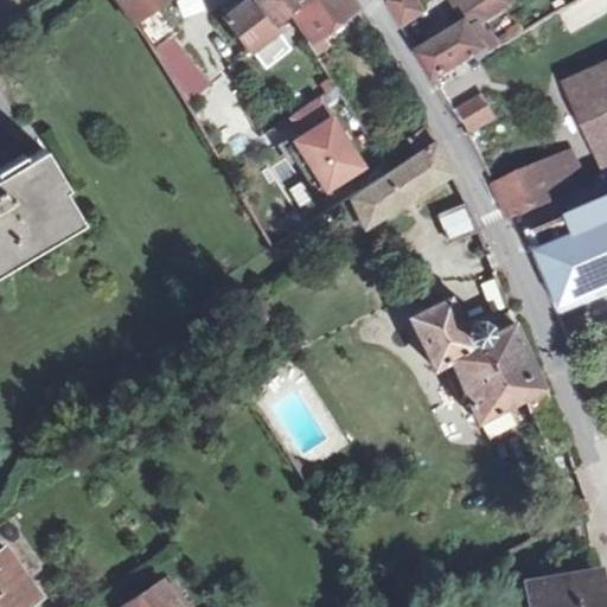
[(116,0),(128,18),(148,4),(153,0),(116,0)]
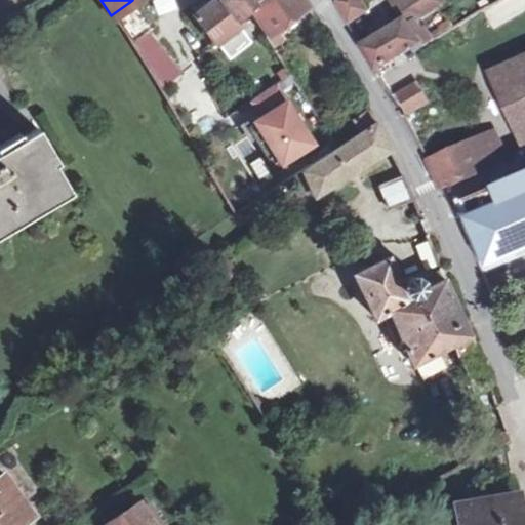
[(254,0),(208,0),(193,12),(214,41),(244,19),(240,13),(250,6),(256,1),(254,0)]
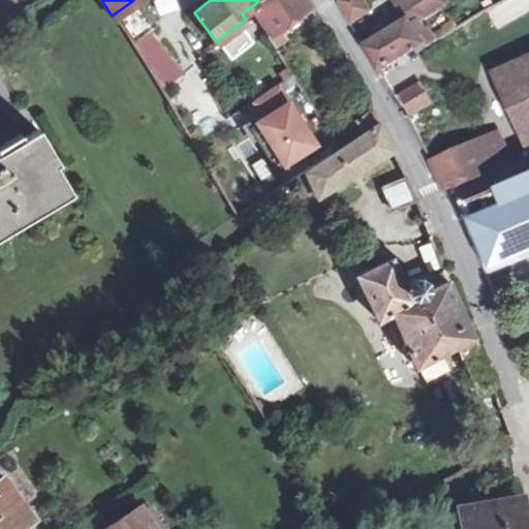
[(259,0),(258,1),(252,6),(268,29),(265,32),(277,51),(289,43),(278,25),(307,3),(305,0),(259,0)]
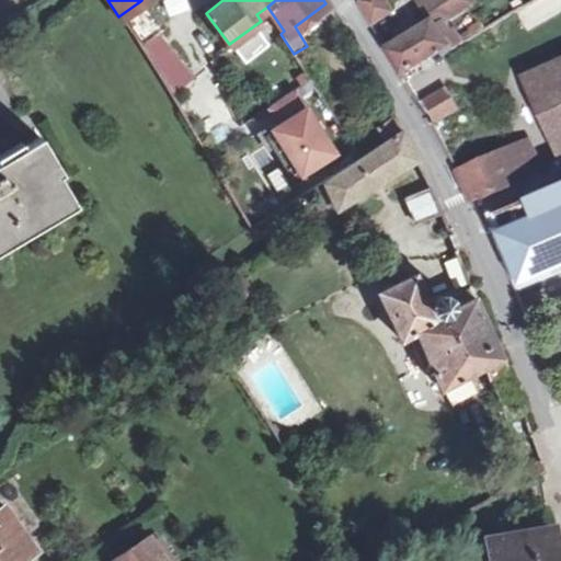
[(370,24),(392,11),(386,0),(358,0),(358,4),(370,24)]
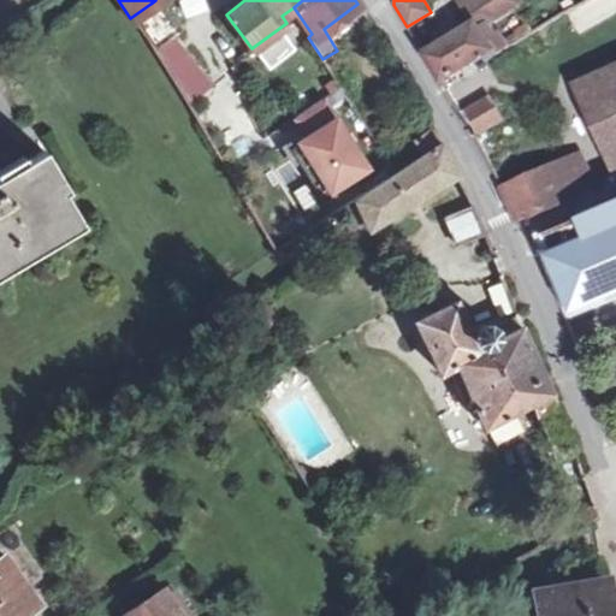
[(522,0),(472,0),(466,4),(477,21),(462,29),(457,22),(436,36),(439,43),(424,53),(440,81),(465,66),(481,52),(485,55),(509,43),(503,35),(498,37),(491,27),(526,6),(522,0)]
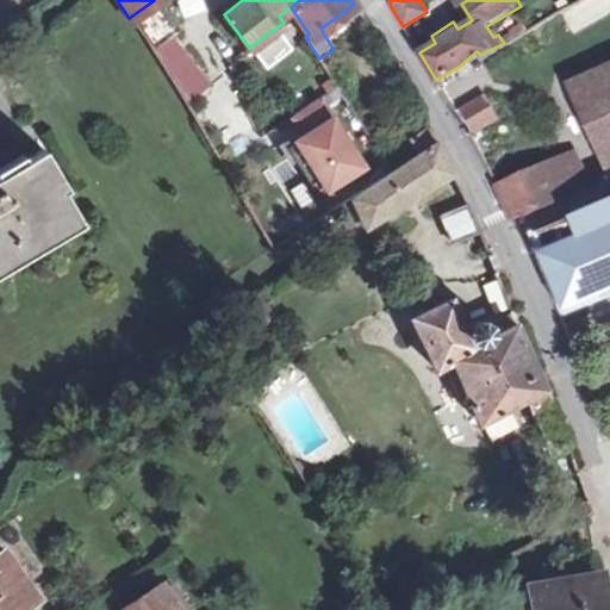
[(149,4),(129,18),(141,35),(161,20),(149,4)]
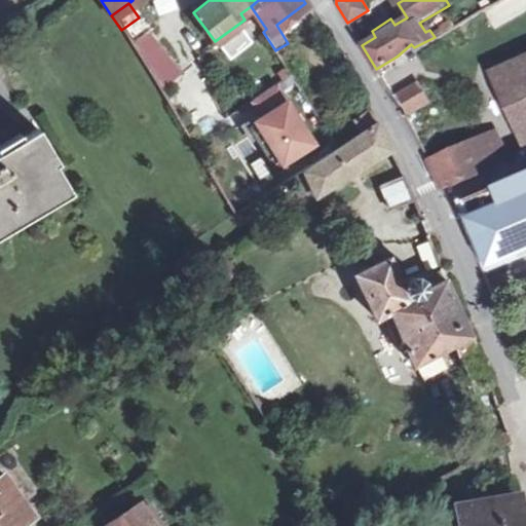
[(139,17),(121,30),(158,81),(177,68),(139,17)]
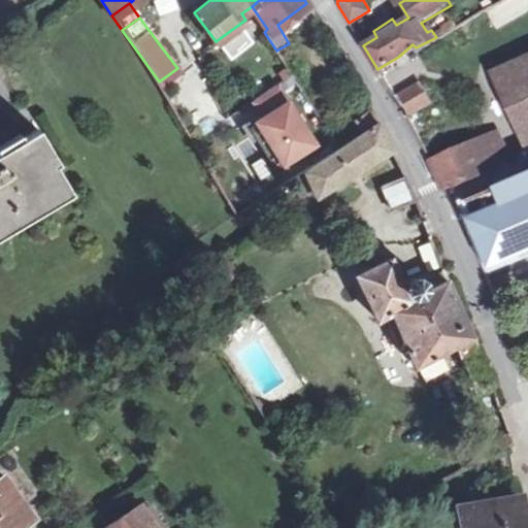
[(527,59),(497,72),(526,144),(527,143),(527,59)]
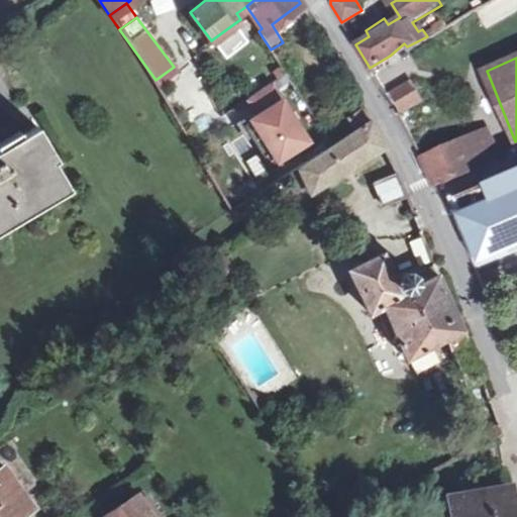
[(422,100),(410,80),(391,91),(403,111),(422,100)]
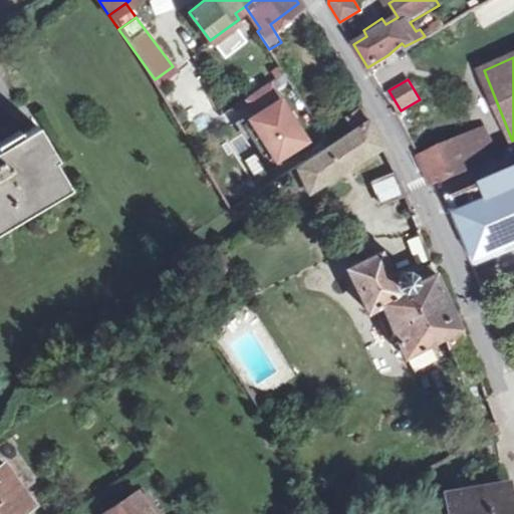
[(239,98),(270,166),(308,149),(276,81),(239,98)]
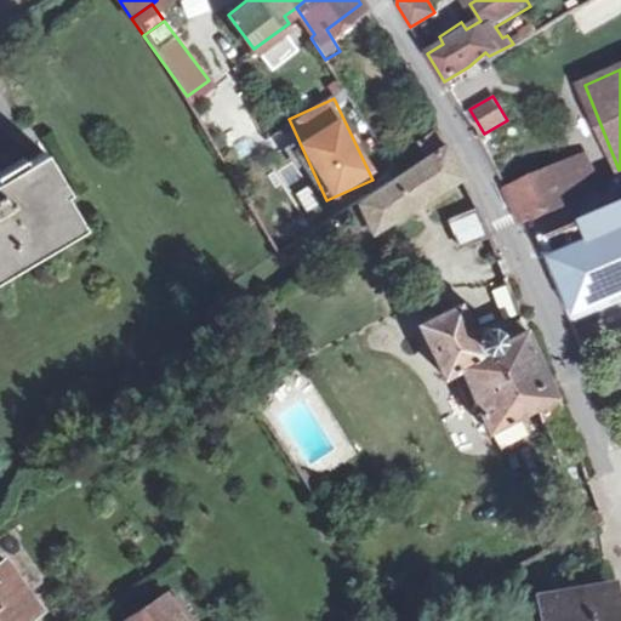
[(417,142),(426,157),(444,144),(436,129),(417,142)]
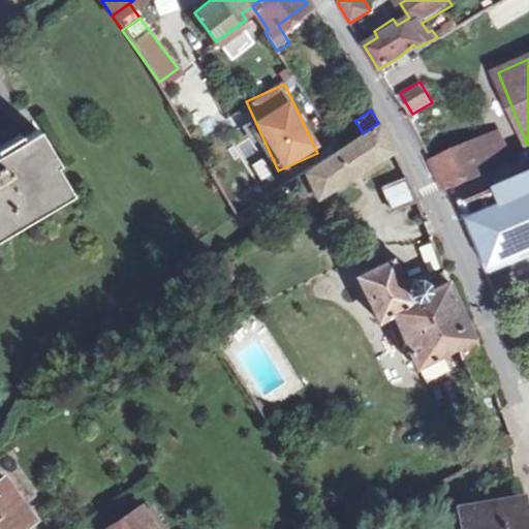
[(378,123),(363,133),(341,148),(306,172),(317,196),(394,150),(378,123)]
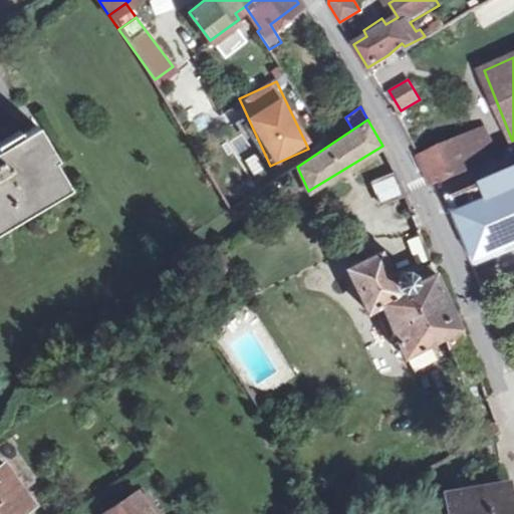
[(0,226),(71,185),(61,167),(66,164),(41,121),(0,146),(0,226)]
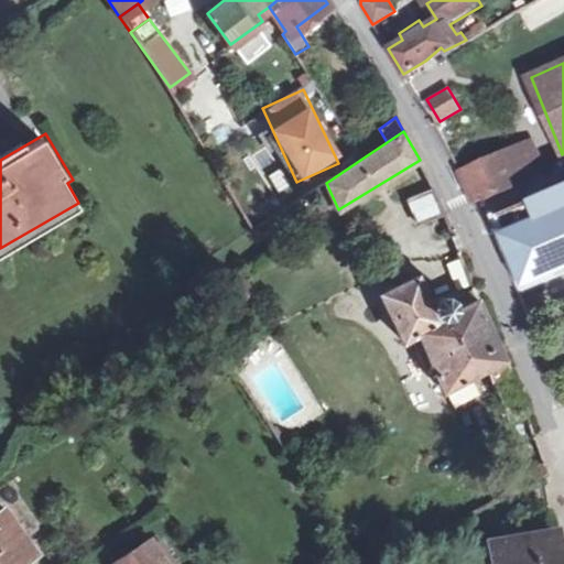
[(534,141),(523,147),(529,158),(535,173),(548,165),(534,141)]
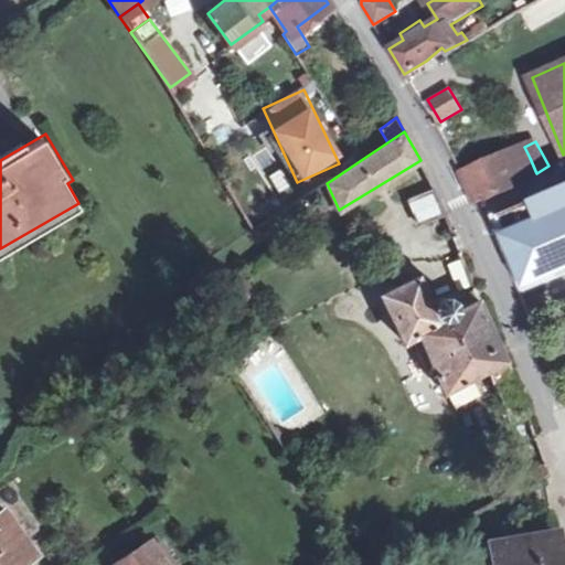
[(524,147),(511,151),(515,162),(530,158),(524,147)]
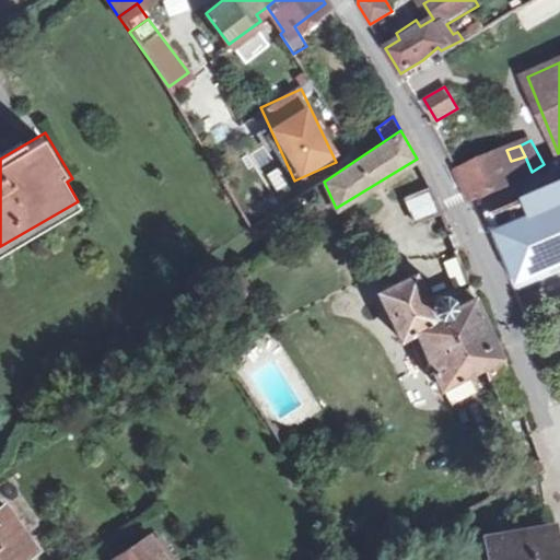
[(511,161),(506,150),(458,171),(469,198),(478,195),(533,174),(532,172),(525,156),(511,161)]
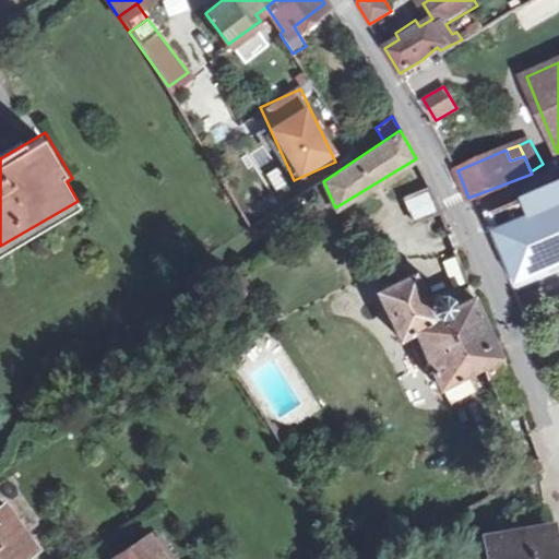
[(558,185),(496,211),(504,232),(547,215),(558,242),(558,185)]
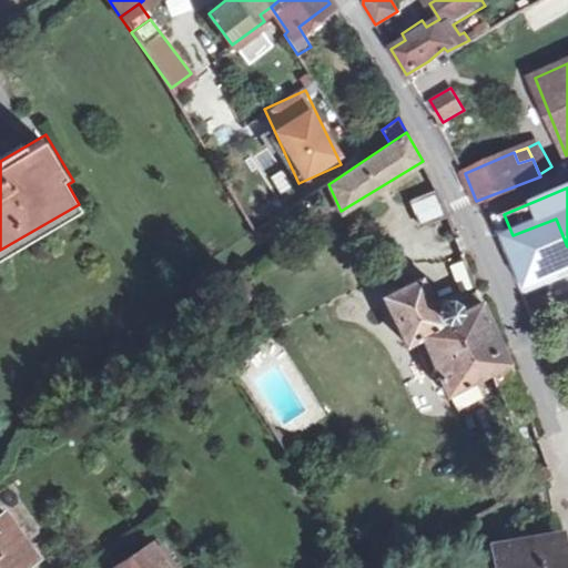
[(448,215),(438,189),(408,200),(419,225),(448,215)]
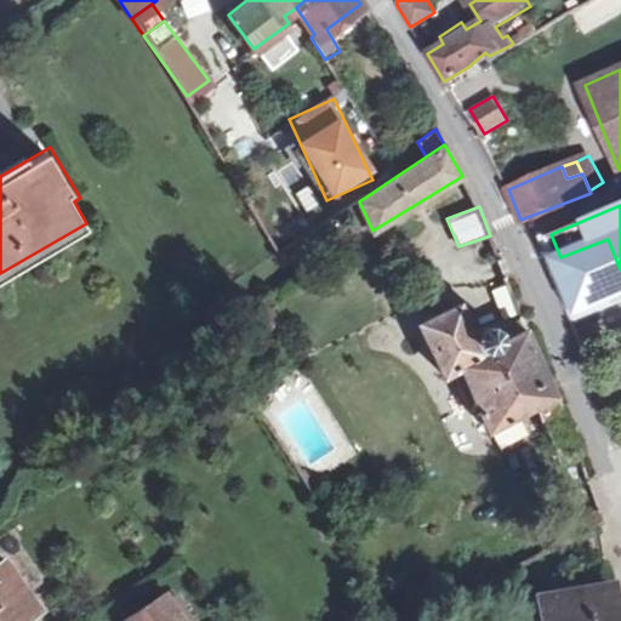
[(86,223),(0,273),(0,288),(92,234),(86,223)]
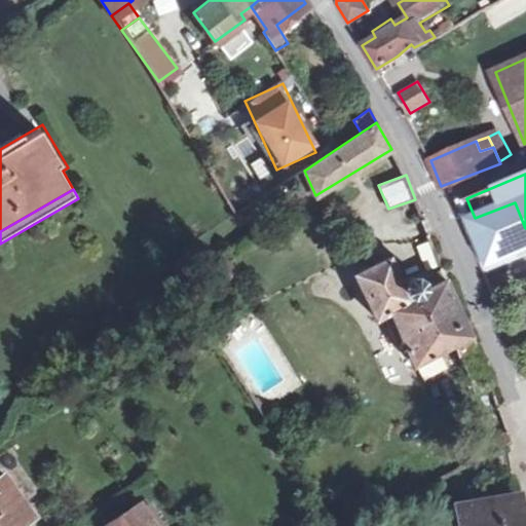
[(525,228),(515,202),(475,218),(492,263),(525,249),(525,228)]
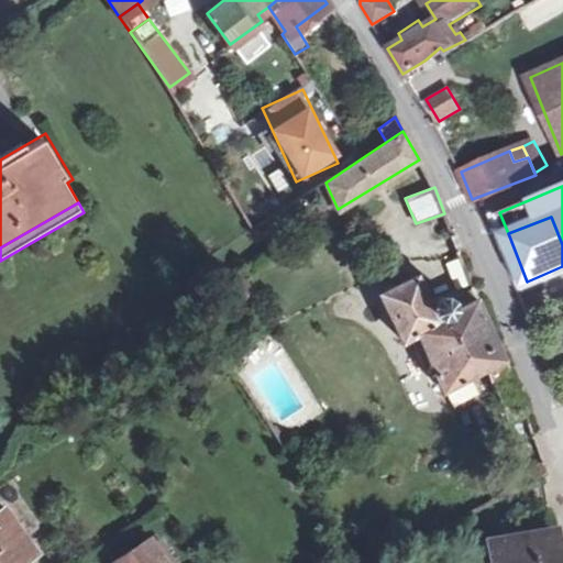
[(455,308),(450,298),(445,295),(439,296),(434,301),(433,308),(417,275),(379,294),(403,340),(418,335),(442,390),(487,368),(501,403),(520,396),(477,299),(455,308)]
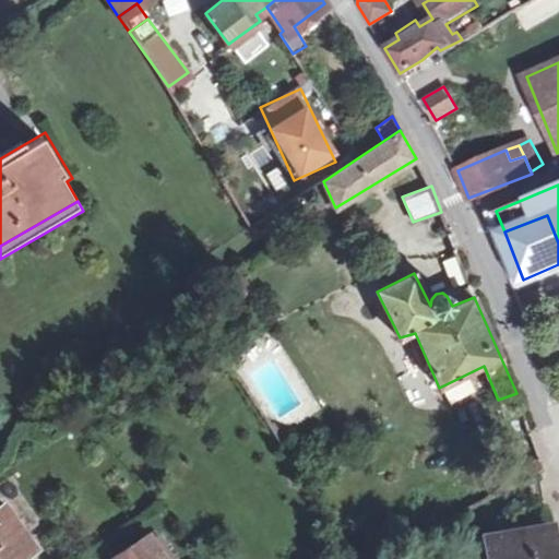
[(471,286),(447,296),(452,306),(474,297),(471,286)]
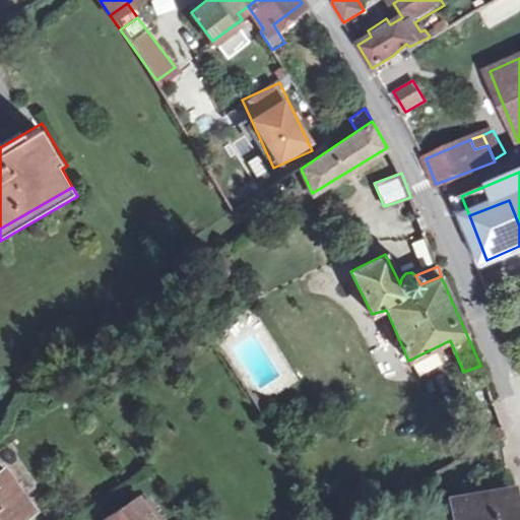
[(0,519),(19,519),(31,511),(1,468),(0,468),(0,519)]
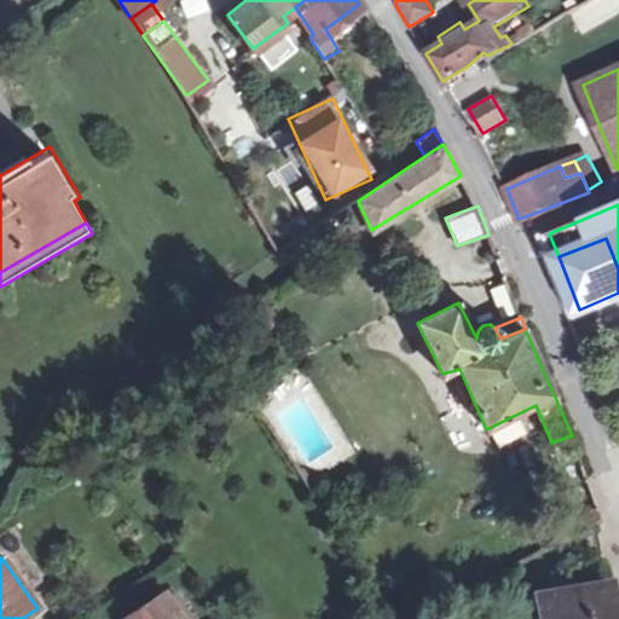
[(611,618),(606,591),(608,590),(607,583),(543,595),(547,618),(611,618)]
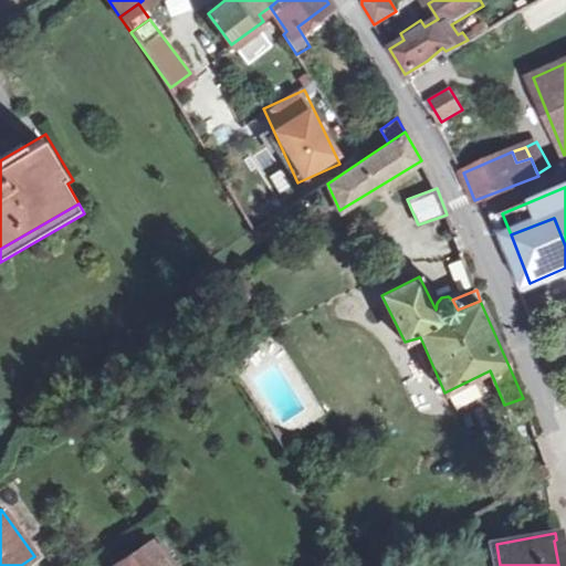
[(158,565),(146,547),(118,565),(158,565)]
